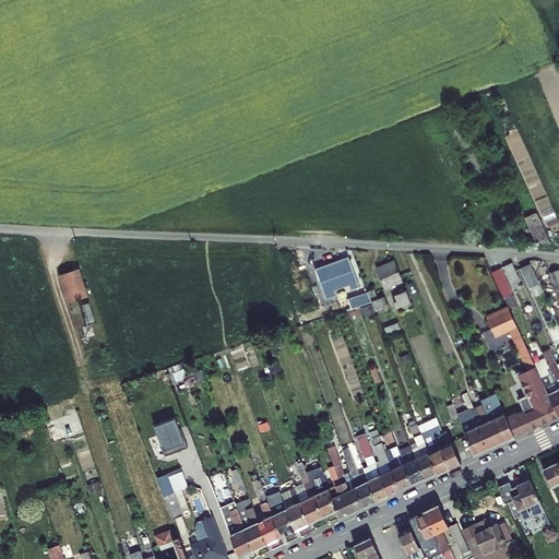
[(524,217),(536,241),(549,242),(535,213),(524,217)]
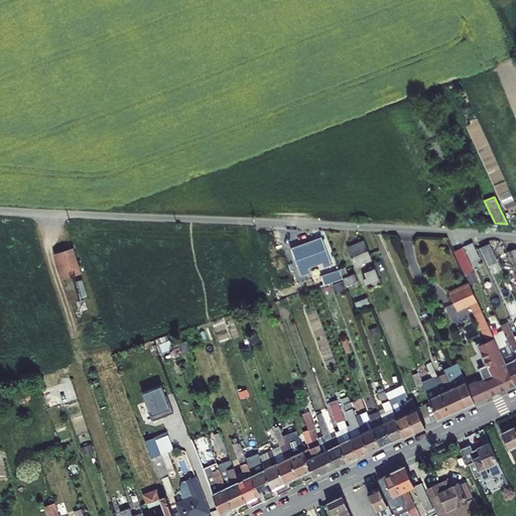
[(321,237),(291,248),(301,276),(333,264),(321,237)]
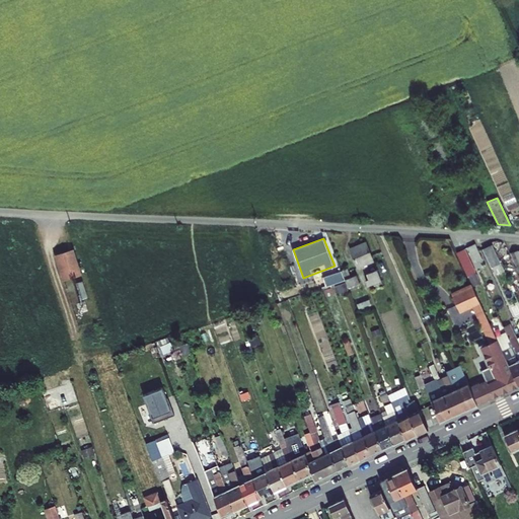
[(350,248),(358,268),(374,262),(366,242),(350,248)]
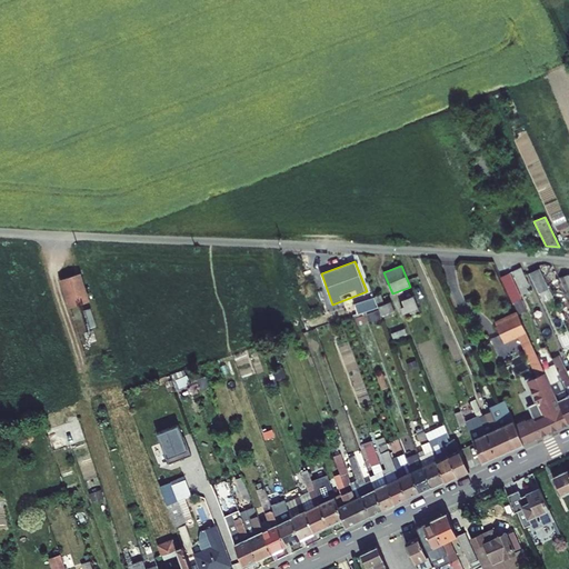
[(512,271),(523,295),(529,291),(526,286),(529,285),(521,268),(512,271)]
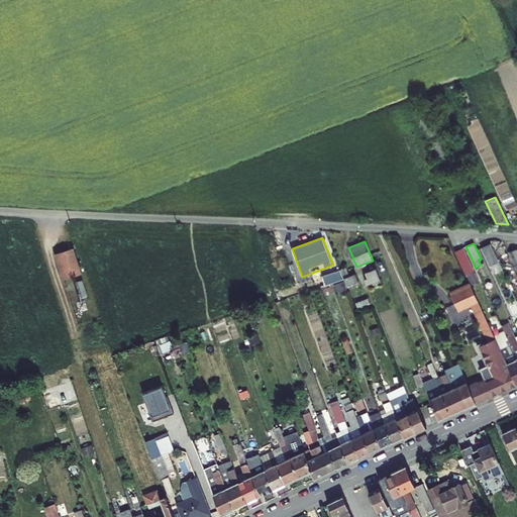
[(482,247),(491,267),(499,263),(491,243),(482,247)]
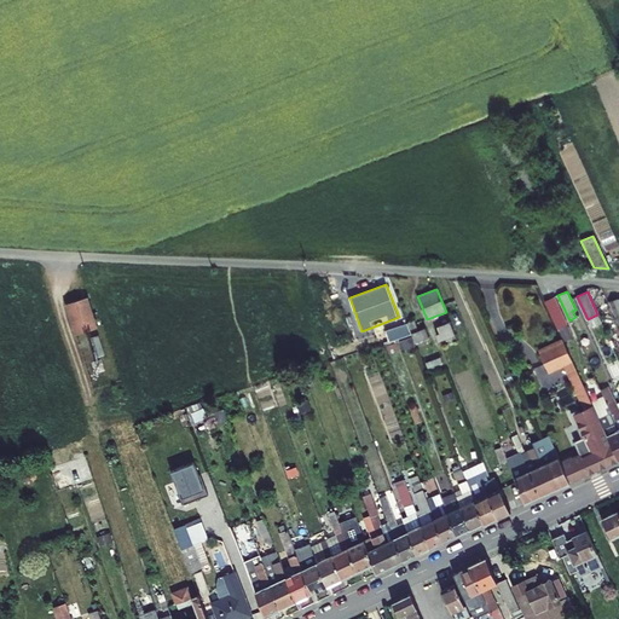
[(85,293),(62,300),(73,330),(94,322),(85,293)]
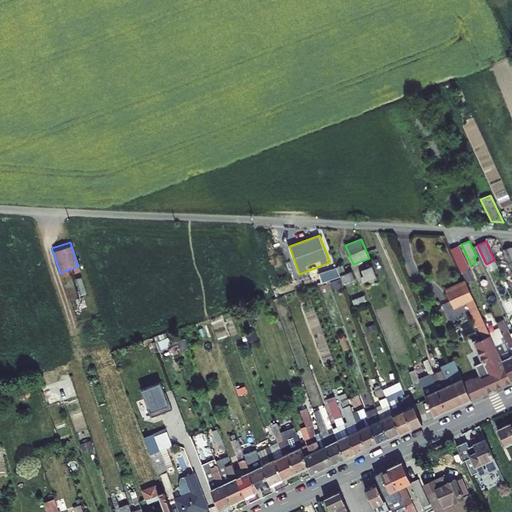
[(459,245),(451,249),(461,272),(469,268),(459,245)]
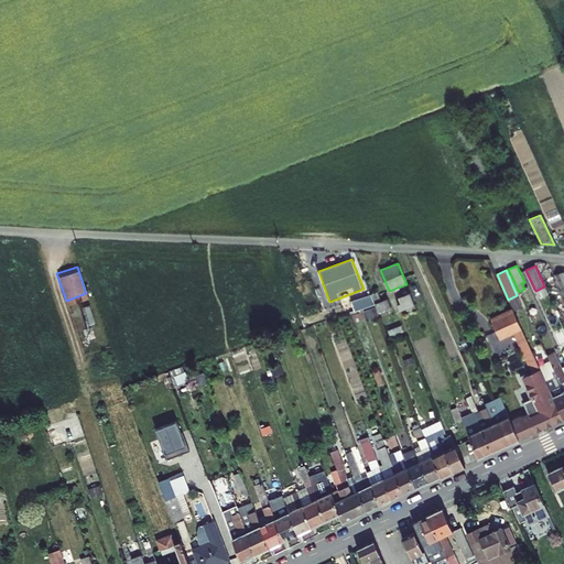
[(539,299),(549,294),(544,286),(535,291),(539,299)]
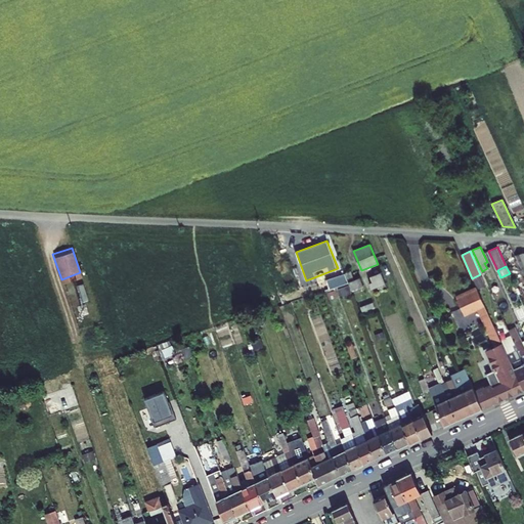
[(383,277),(381,271),(370,275),(373,281),(383,277)]
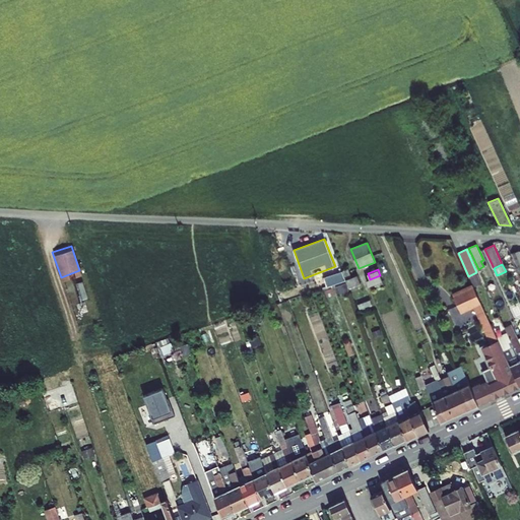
[(328,276),(331,285),(345,280),(342,272),(328,276)]
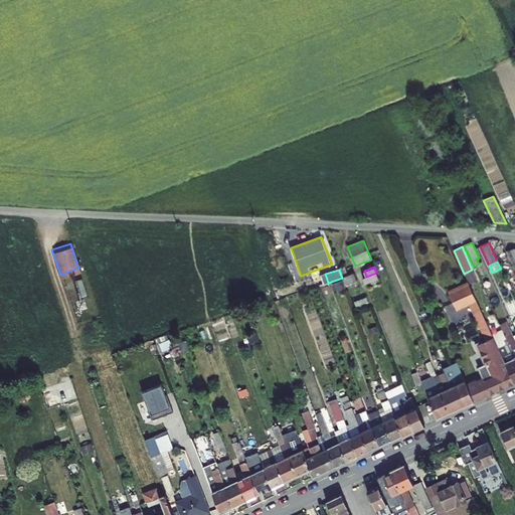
[(466,275),(469,282),(476,279),(473,272),(466,275)]
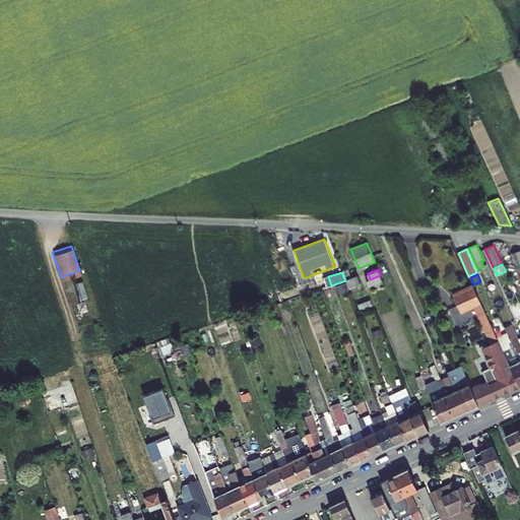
[(345,280),(348,287),(361,283),(358,275),(345,280)]
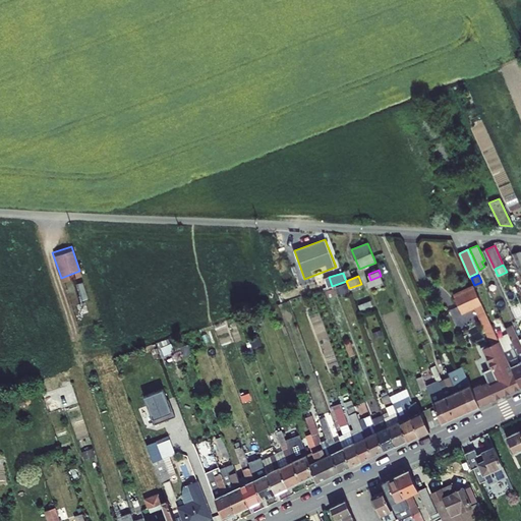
[(367,281),(369,287),(384,282),(381,276),(370,280),(367,281)]
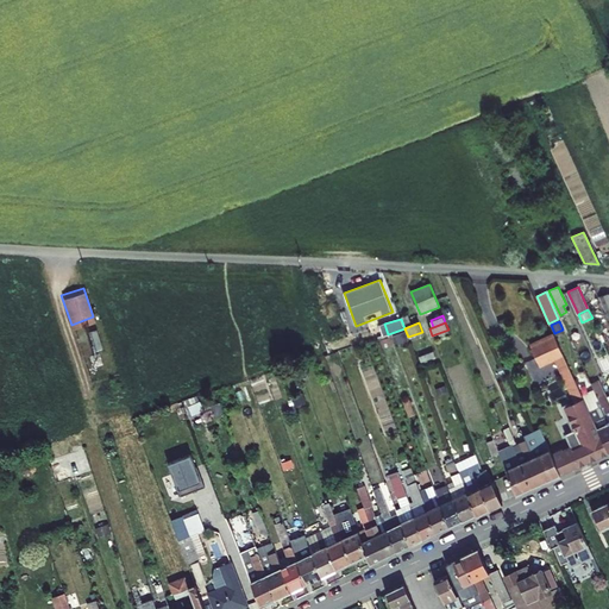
[(369,331),(371,338),(383,334),(381,327),(369,331)]
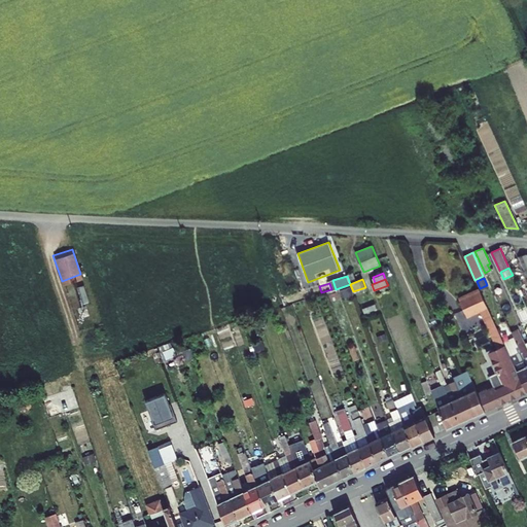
[(341,291),(343,297),(352,293),(350,288),(341,291)]
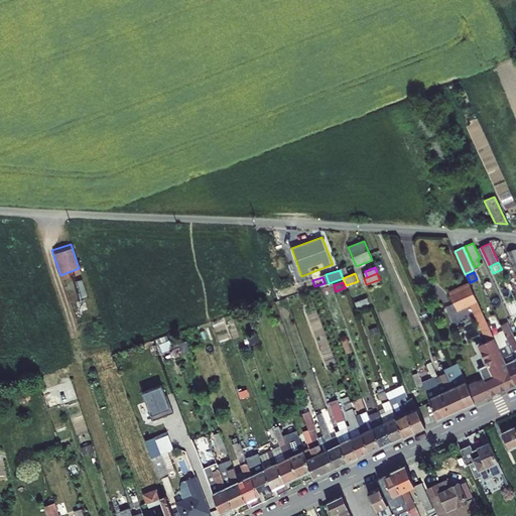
[(470,284),(449,293),(458,309),(470,304),(476,317),(477,317),(484,314),(470,284)]
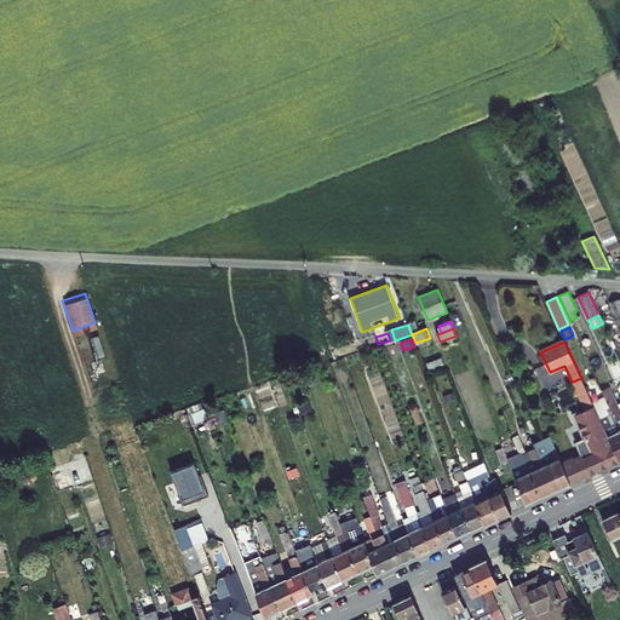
[(388,346),(390,354),(400,351),(397,343),(388,346)]
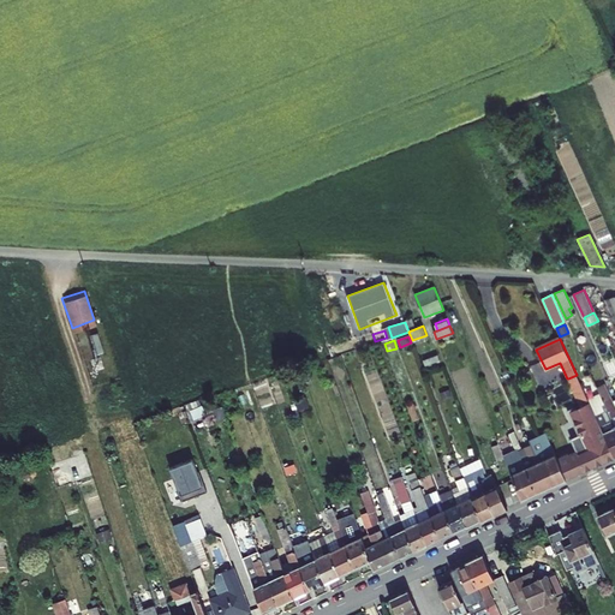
[(425,365),(440,360),(439,356),(424,360),(425,365)]
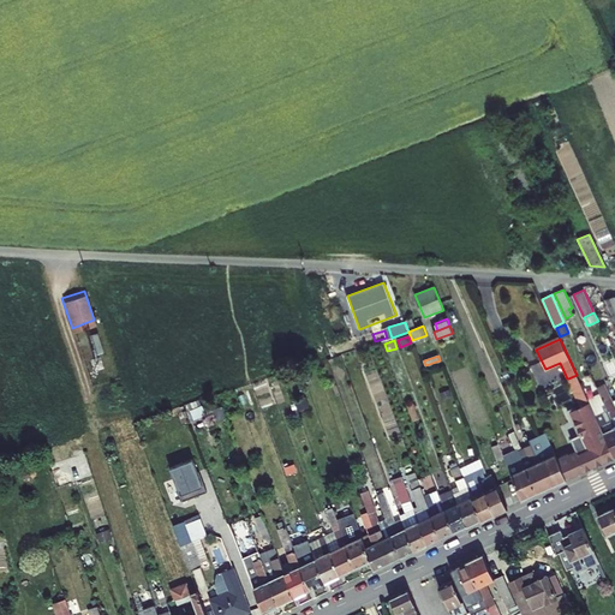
[(568,378),(581,406),(589,402),(587,400),(577,375),(568,378)]
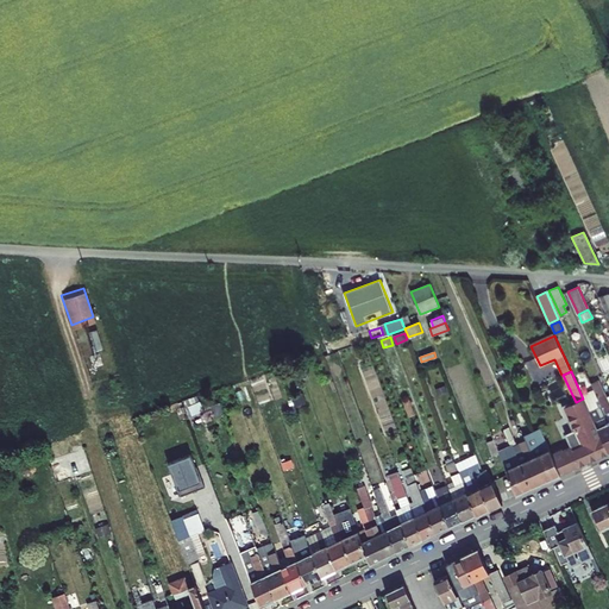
[(608,395),(607,397),(598,381),(591,384),(595,390),(601,405),(608,421),(608,395)]
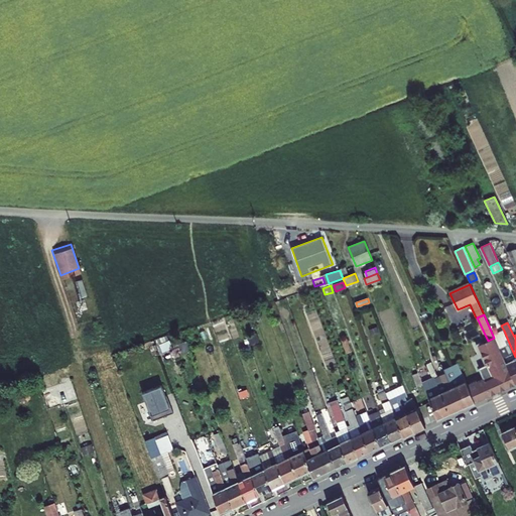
[(379,333),(377,327),(369,330),(371,336),(379,333)]
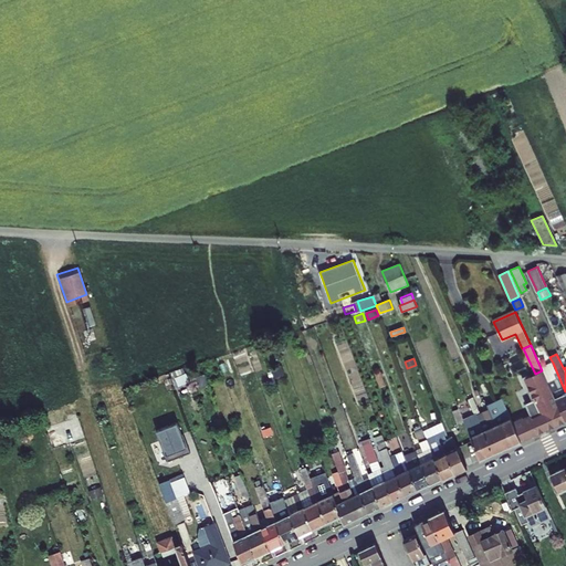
[(547,381),(558,376),(553,363),(541,368),(542,370),(547,381)]
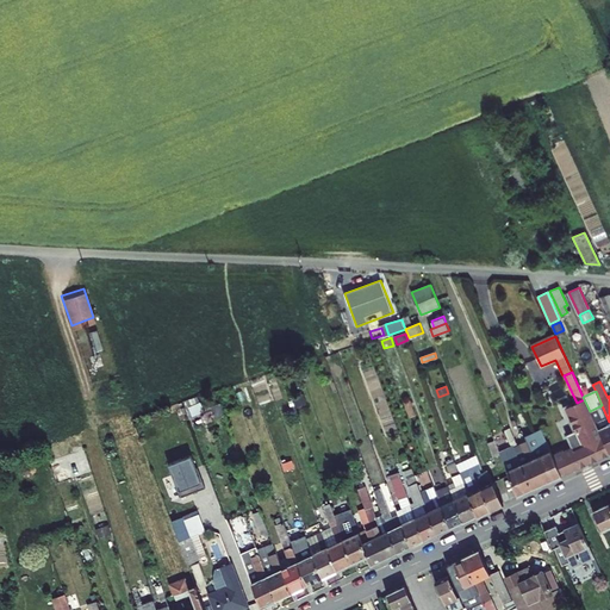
[(293,398),(296,406),(306,403),(303,394),(293,398)]
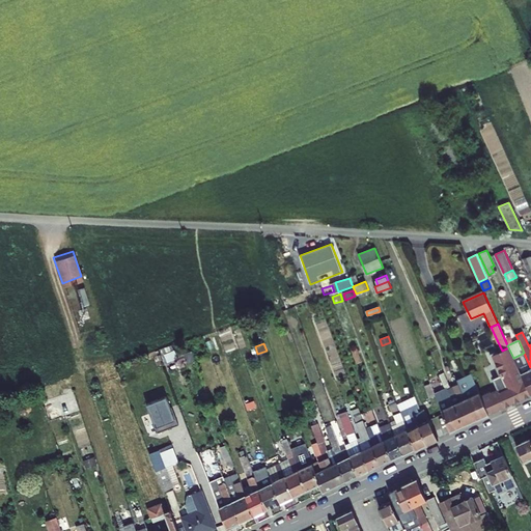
[(508,347),(502,351),(496,354),(496,352),(490,355),(494,364),(496,364),(501,375),(493,379),(497,389),(491,392),(499,410),(530,395),(513,358),(508,347)]
